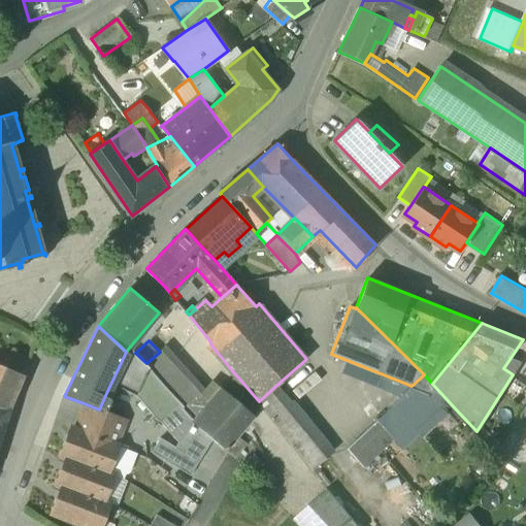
[(129,348),(126,352),(106,393),(114,397),(119,386),(137,394),(150,367),(146,363),(135,353),(129,348)]
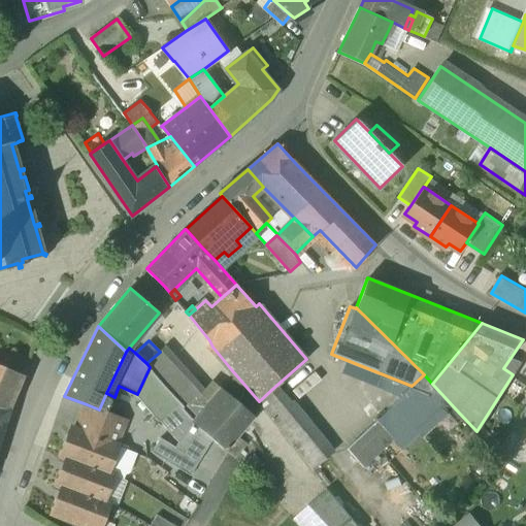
[(160,352),(146,363),(150,367),(157,374),(172,360),(162,350),(160,352)]
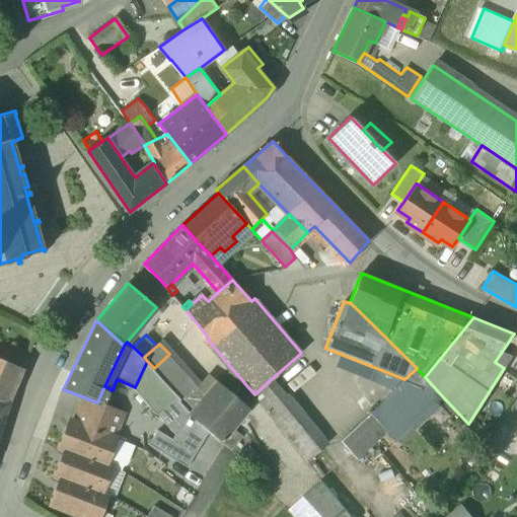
[(210,397),(169,354),(154,368),(181,397),(179,401),(190,413),(194,416),(210,397)]
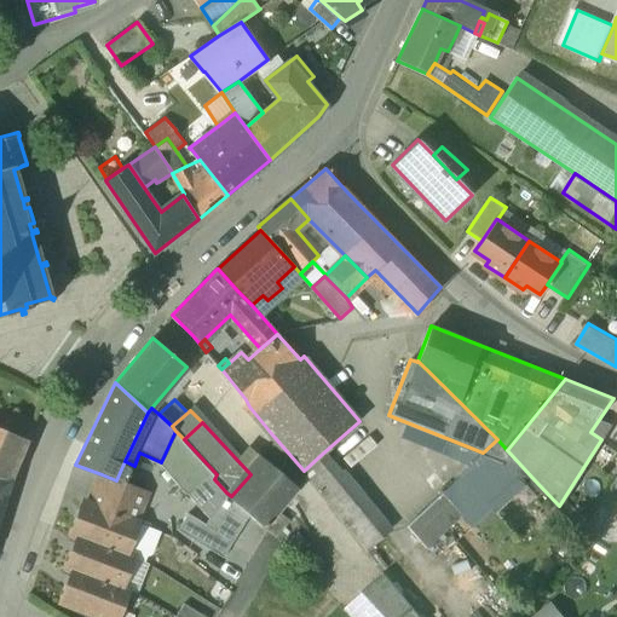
[(28,438),(0,426),(0,476),(11,478),(28,438)]
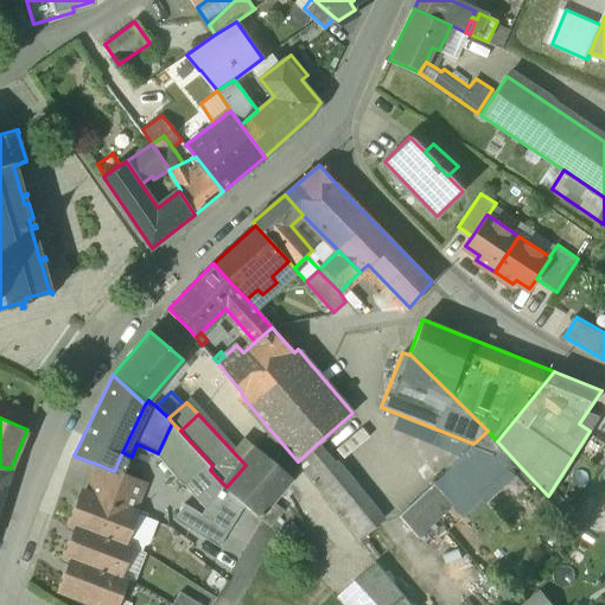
[(172,422),(158,453),(207,508),(222,483),(210,470),(212,465),(180,431),(172,422)]
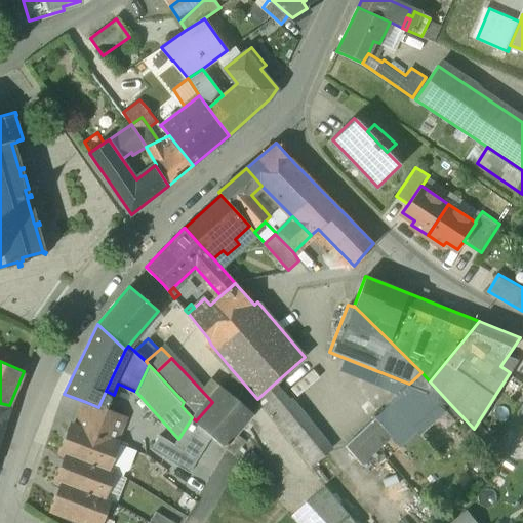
[(409,384),(400,394),(429,429),(453,407),(430,381),(421,372),(409,384)]
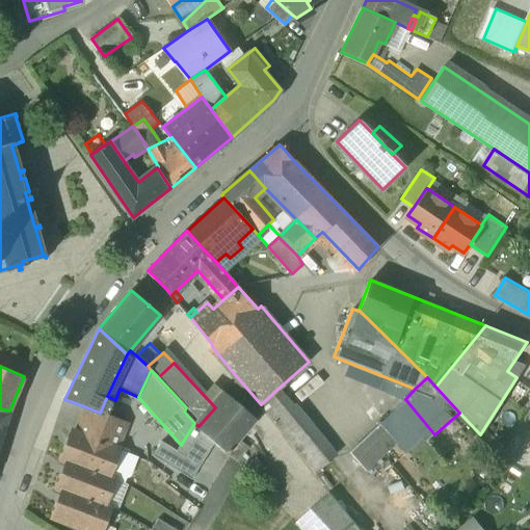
[(290,411),(275,391),(261,404),(275,422),(290,411)]
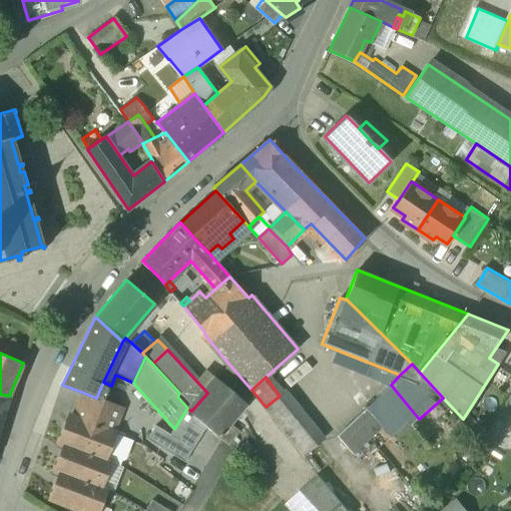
[(245,402),(218,380),(207,393),(191,411),(196,416),(207,427),(217,435),(245,402)]
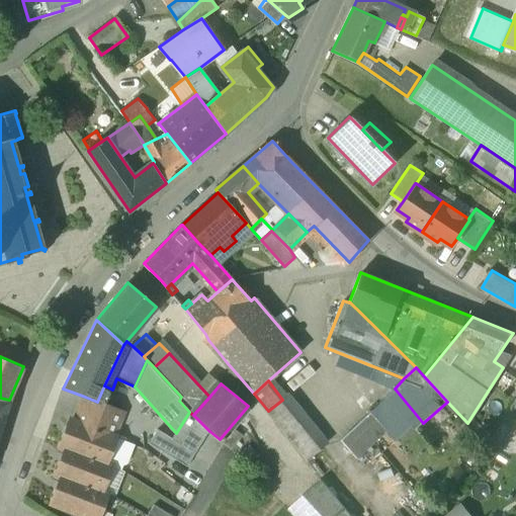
[(395,389),(370,411),(388,429),(397,441),(415,425),(418,427),(423,423),(395,389)]
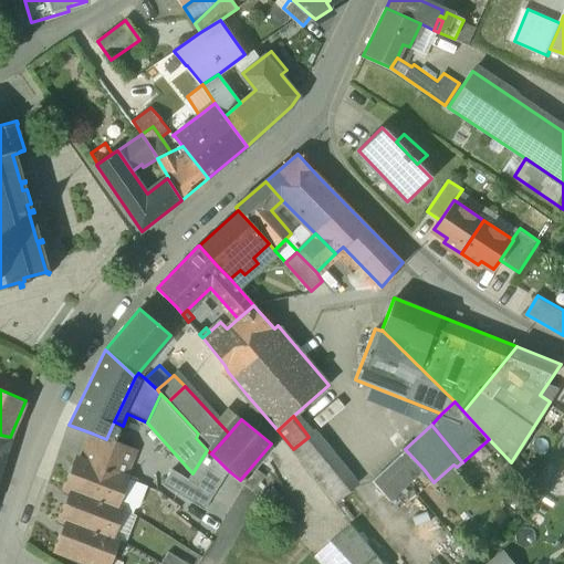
[(106,439),(93,434),(83,460),(124,476),(134,450),(106,439)]
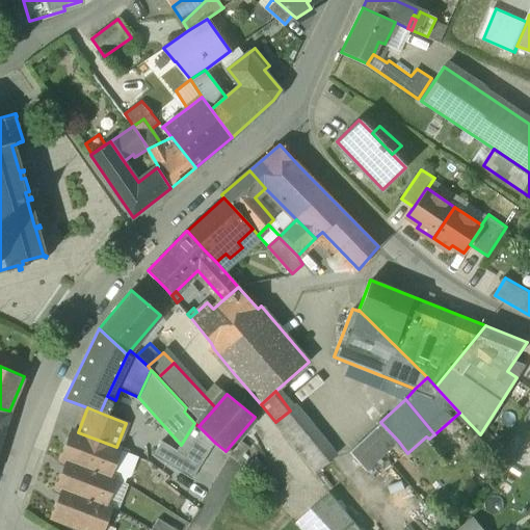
[(0,408),(0,442),(9,411),(0,408)]
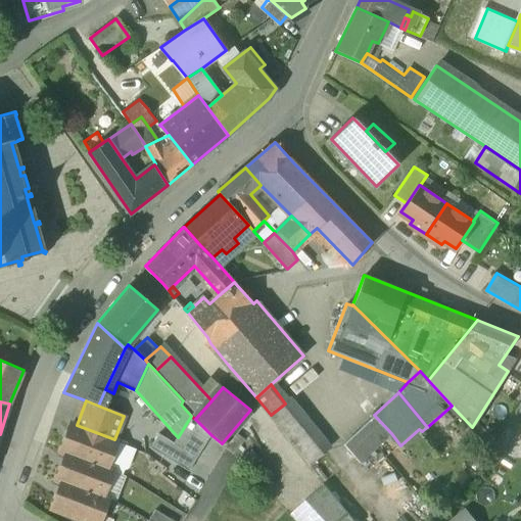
[(325,452),(285,404),(271,415),(288,437),(311,464),(325,452)]
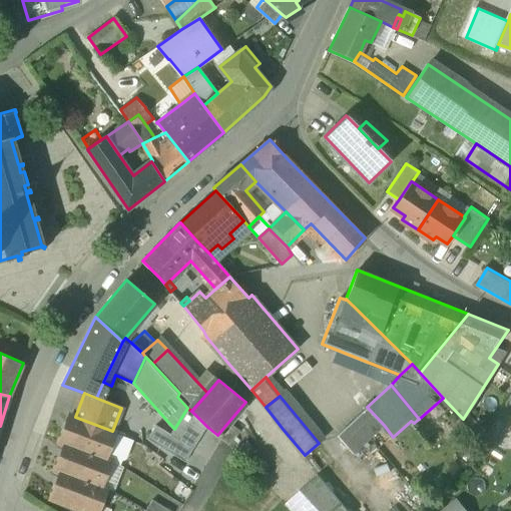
[(488,431),(486,435),(497,443),(510,420),(510,397),(488,431)]
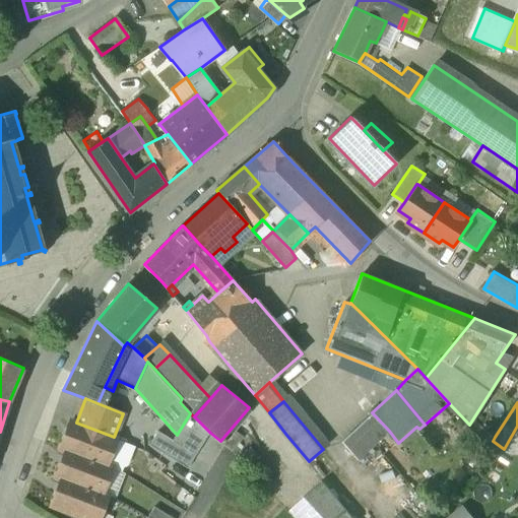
[(389,431),(372,412),(361,423),(377,442),(389,431)]
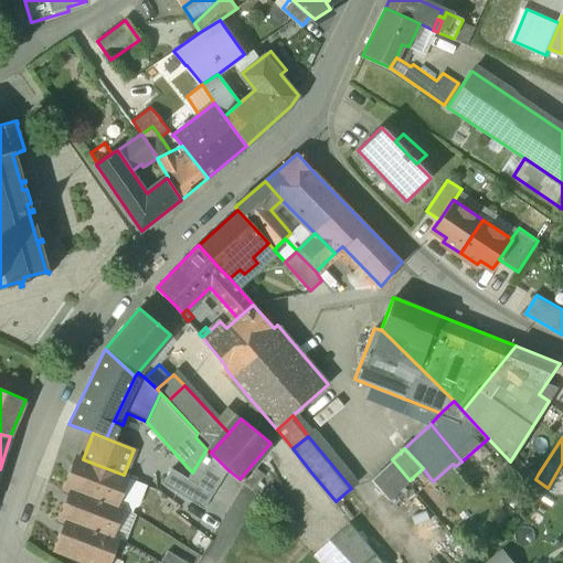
[(172,467),(163,482),(205,507),(229,470),(216,458),(211,453),(206,449),(192,473),(190,478),(172,467)]
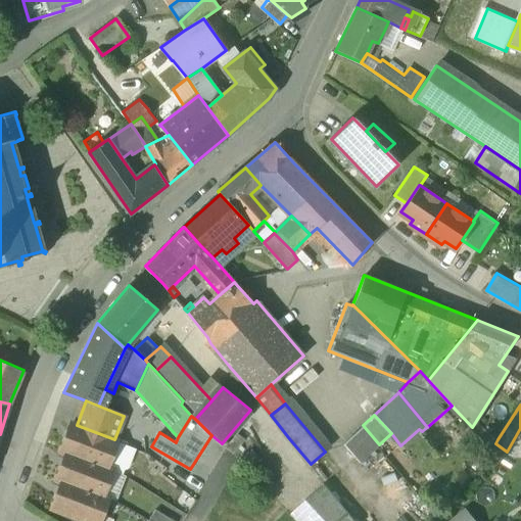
[(77,425),(72,423),(60,451),(66,453),(66,452),(107,467),(117,440),(114,439),(77,425)]
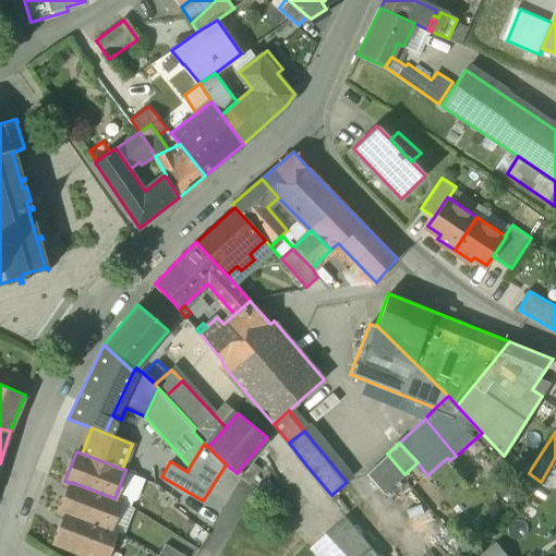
[(387,454),(367,473),(385,493),(405,474),(387,454)]
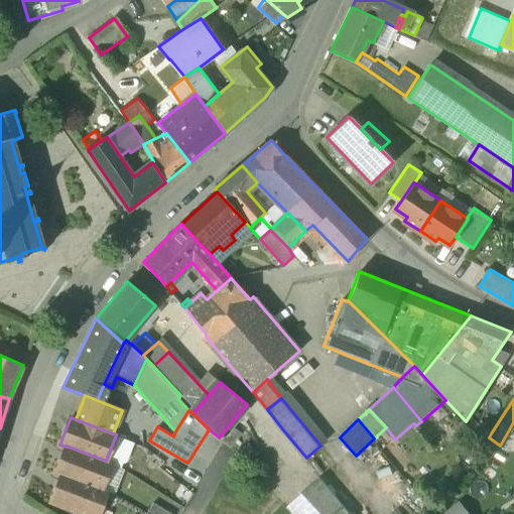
[(491,433),(479,422),(473,428),(485,442),(489,437),(491,433)]
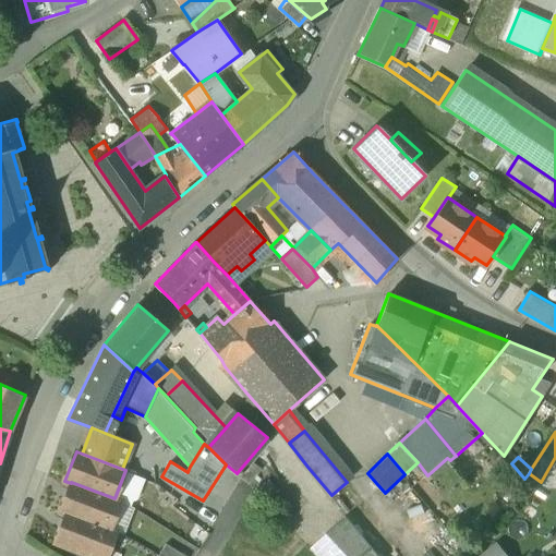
[(115,498),(71,482),(71,483),(60,510),(67,512),(110,529),(110,528),(121,500),(115,498)]
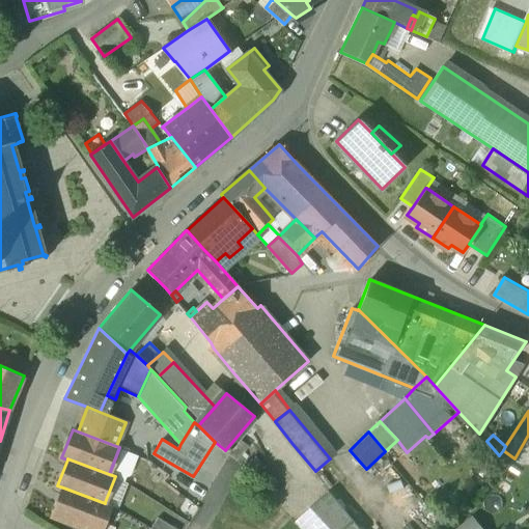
[(275,478),(266,469),(258,476),(268,485),(275,478)]
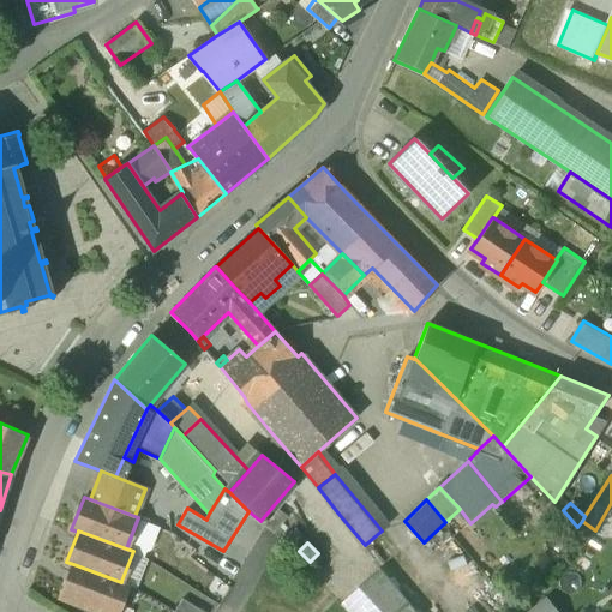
[(409,568),(397,555),(383,567),(395,580),(409,568)]
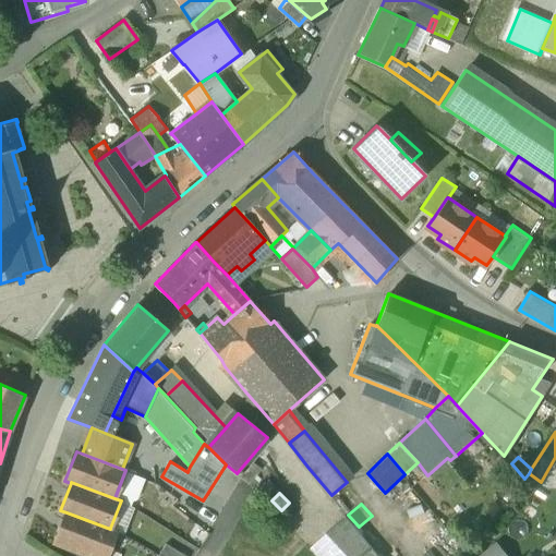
[(110,529),(67,512),(56,541),(95,555),(106,555),(116,531),(110,528),(110,529)]
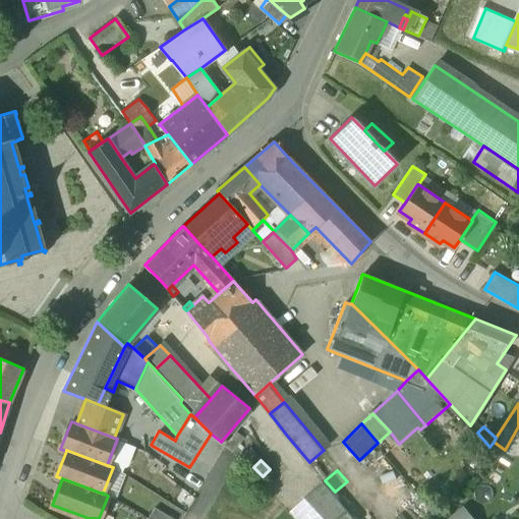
[(356,518),(335,492),(325,480),(291,511),(298,518),(356,518)]
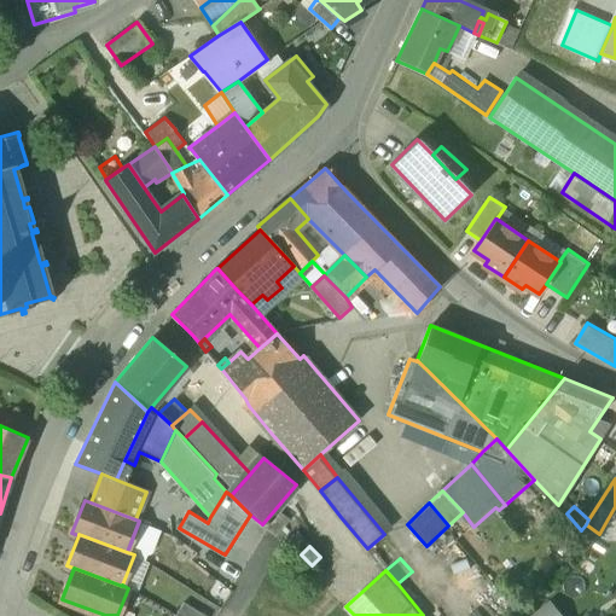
[(569,615),(555,598),(533,615),(569,615)]
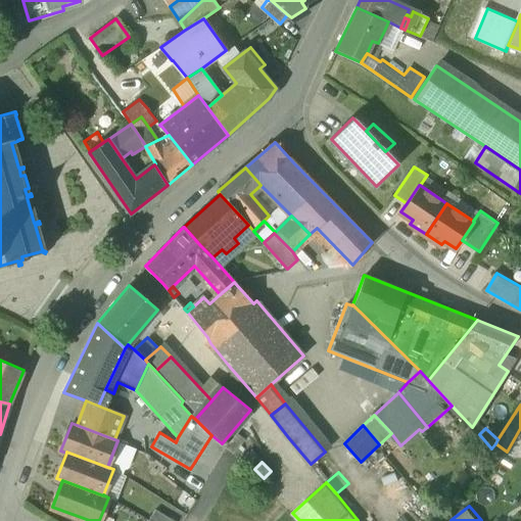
[(177,520),(156,509),(150,519),(153,520),(177,520)]
